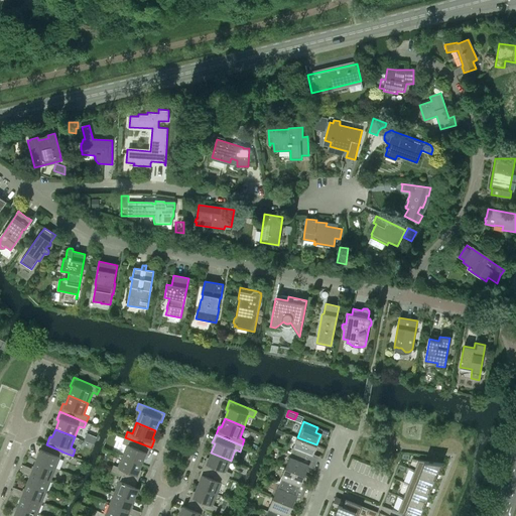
[(151,447),(125,437),(122,443),(127,444),(122,456),(142,464),(145,456),(147,456),(151,447)]
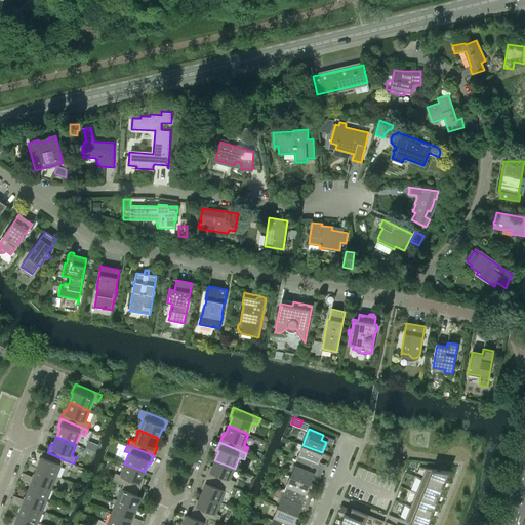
[(322,452),(303,445),(296,460),(311,466),(313,461),(318,463),(322,452)]
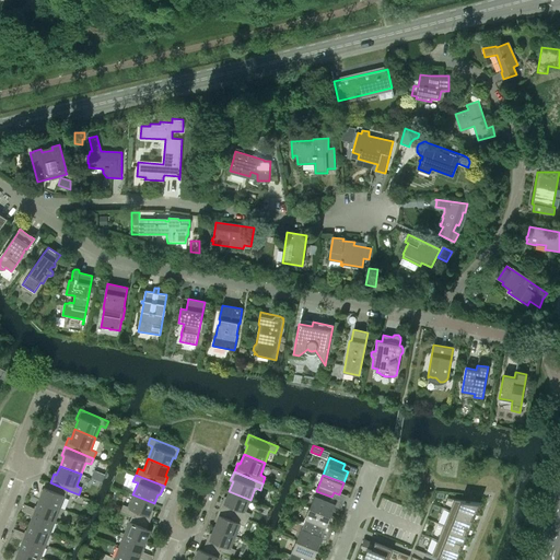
[(44,487),(39,500),(60,509),(67,490),(68,490),(50,482),(48,488),(44,487)]
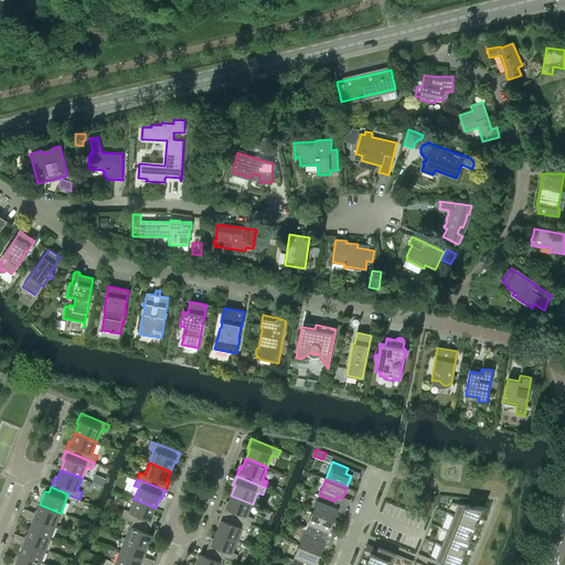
[(253,504),(231,496),(227,504),(225,503),(221,513),(249,524),(253,518),(247,515),(253,504)]
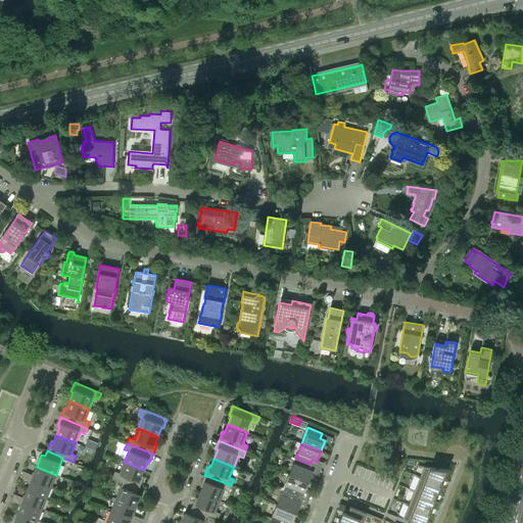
[(310,464),(295,459),(289,474),(308,481),(313,471),(307,469),(310,464)]
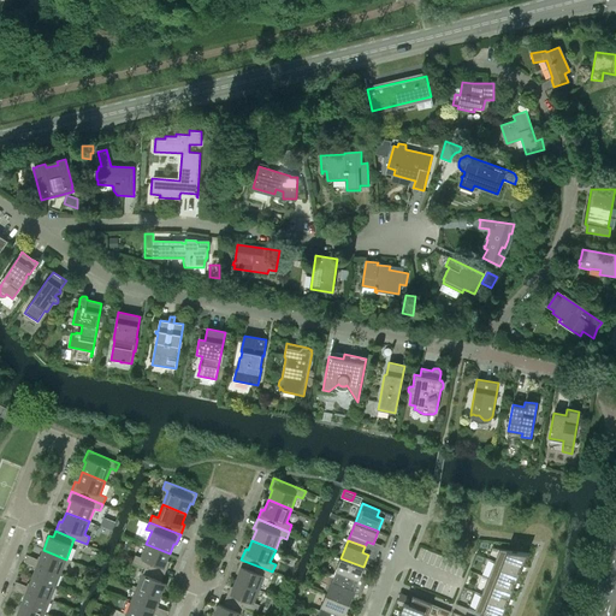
[(170,554),(146,544),(141,557),(136,555),(132,563),(144,568),(144,567),(164,575),(169,564),(165,564),(170,554)]
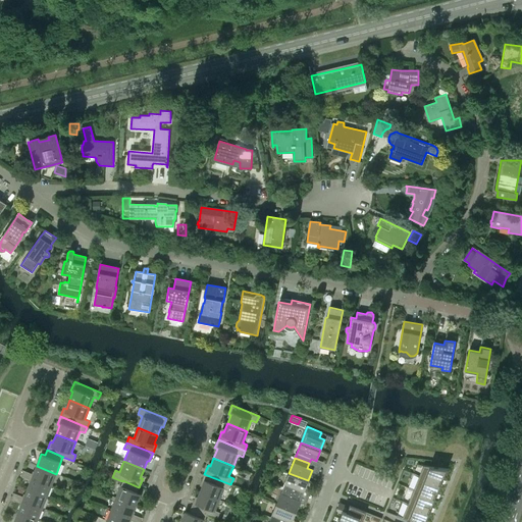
[(425,521),(429,512),(431,508),(435,498),(436,493),(440,483),(442,479),(448,468),(433,466),(429,466),(417,464),(417,465),(418,466),(414,477),(399,515),(397,515),(397,516),(398,517),(397,520),(396,521),(425,521)]
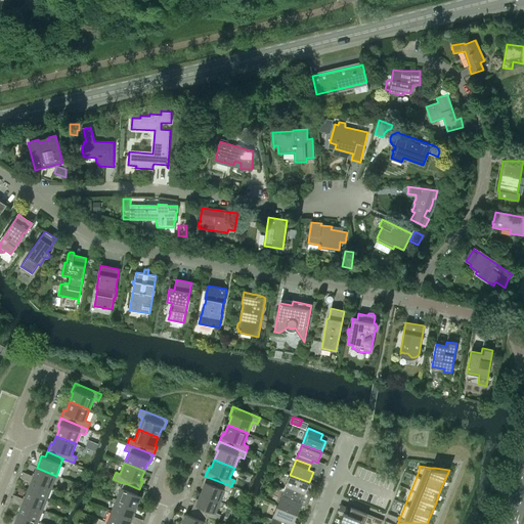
[(56,476),(37,468),(33,476),(29,474),(26,480),(31,482),(32,479),(52,487),(56,476)]
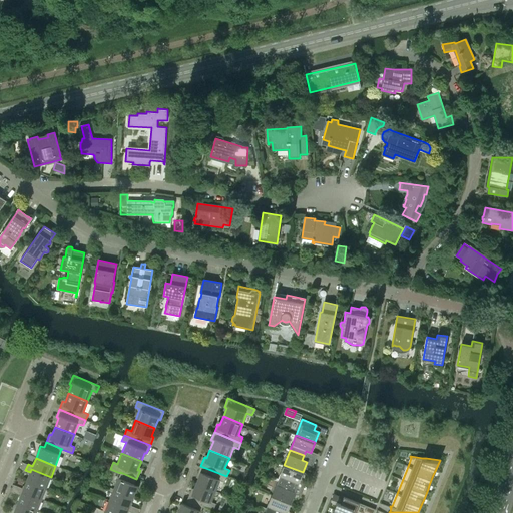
[(303,472),(284,465),(278,480),(292,485),(294,481),(299,483),(303,472)]
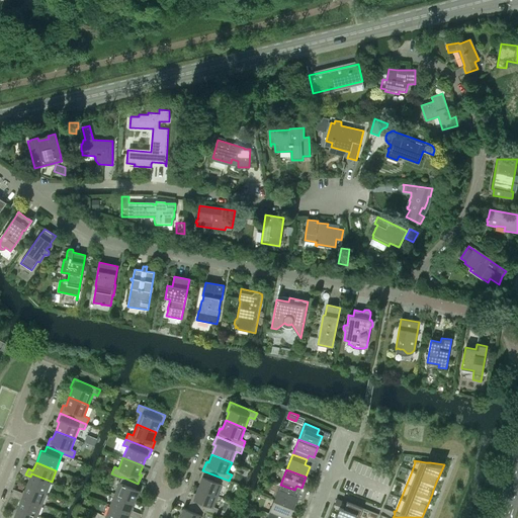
[(229,481),(202,470),(199,479),(201,480),(198,488),(218,496),(222,485),(227,487),(229,481)]
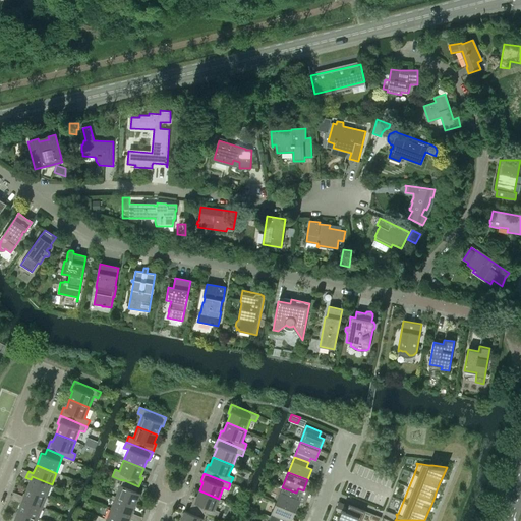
[(32,476),(31,479),(27,487),(47,496),(52,484),(32,476)]
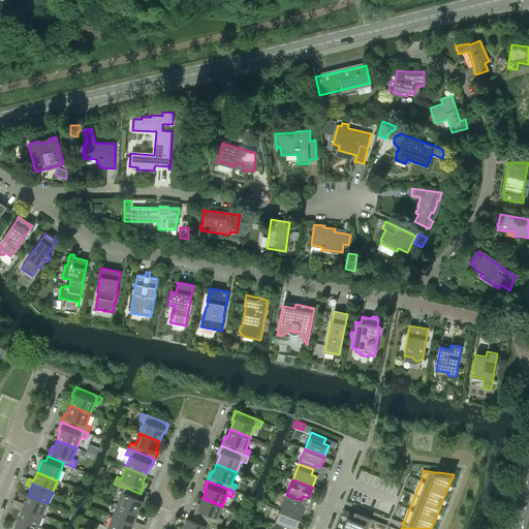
[(124,487),(124,488),(118,504),(137,512),(143,500),(138,499),(141,494),(124,487)]
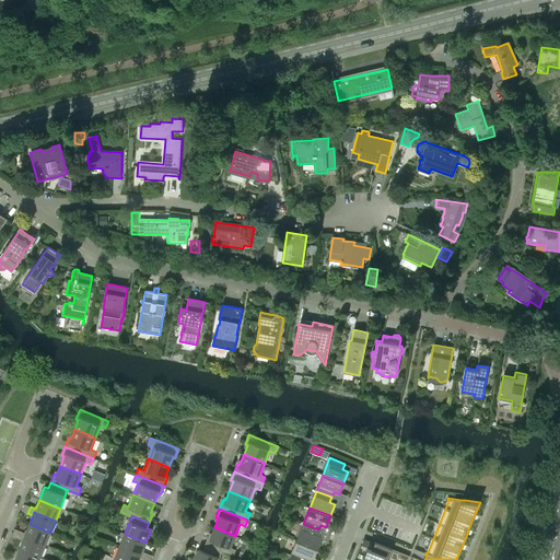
[(50,533),(30,524),(25,533),(21,532),(18,537),(23,539),(24,536),(46,545),(50,533)]
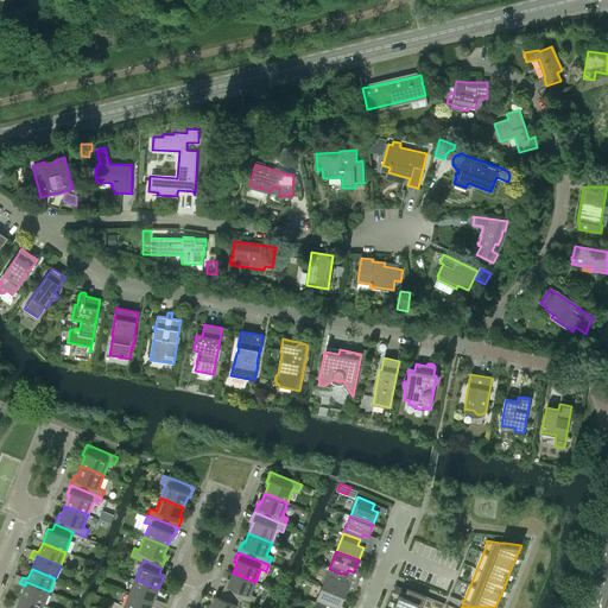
[(346,575),(329,569),(322,587),(344,595),(349,583),(343,581),(346,575)]
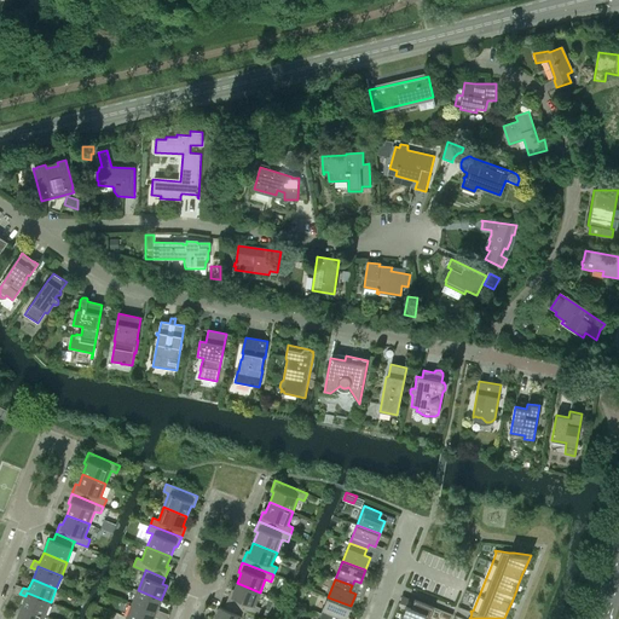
[(230,593),(226,602),(246,609),(246,611),(258,615),(260,608),(255,606),(260,593),(237,583),(232,594),(230,593)]
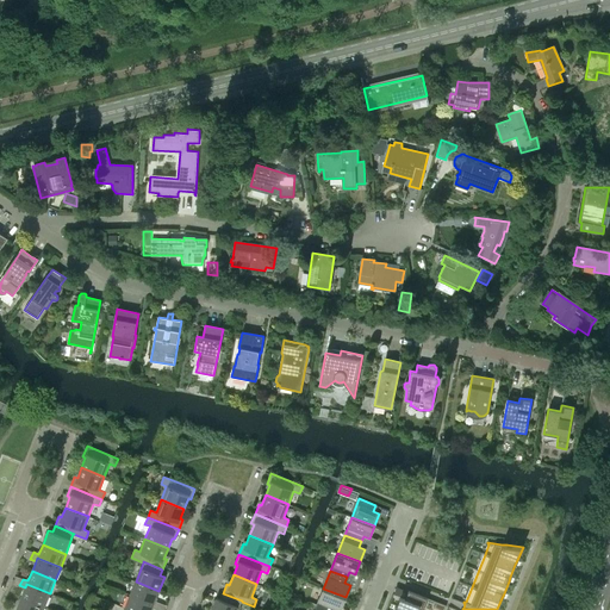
[(159,591),(136,582),(130,595),(153,604),(155,601),(159,591)]
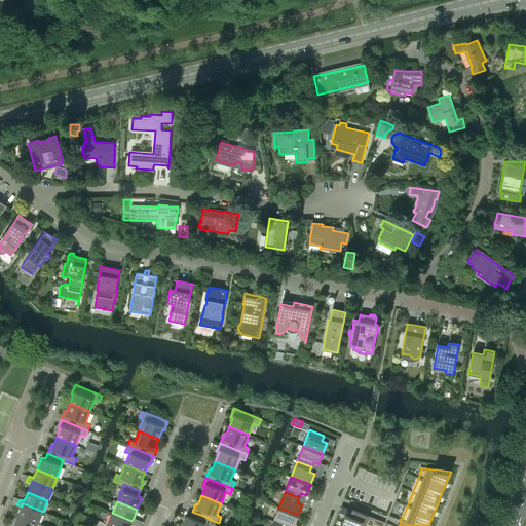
[(23,503),(22,506),(19,515),(38,523),(43,512),(23,503)]
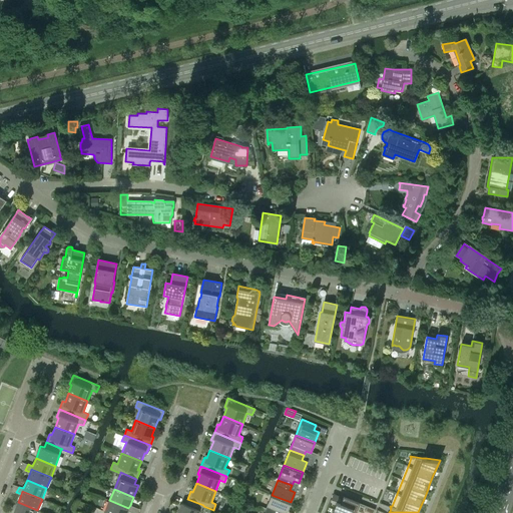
[(291,502),(272,495),(266,510),(274,512),(281,512),(282,511),(287,512),(291,502)]
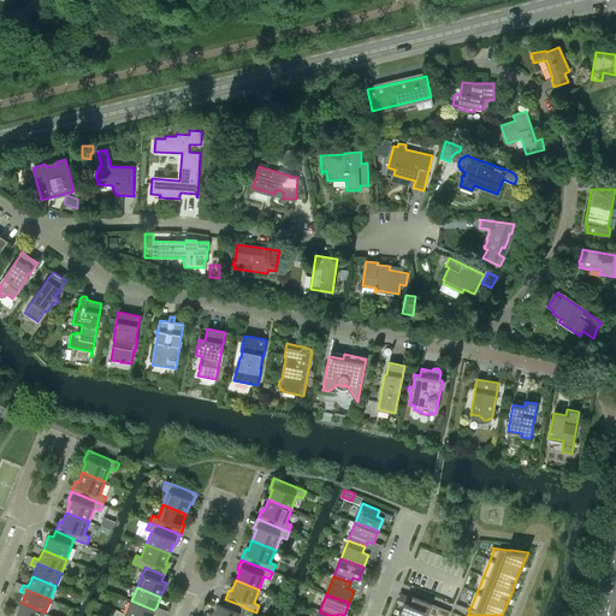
[(404,603),(401,611),(412,615),(426,615),(432,604),(413,596),(412,597),(409,604),(404,603)]
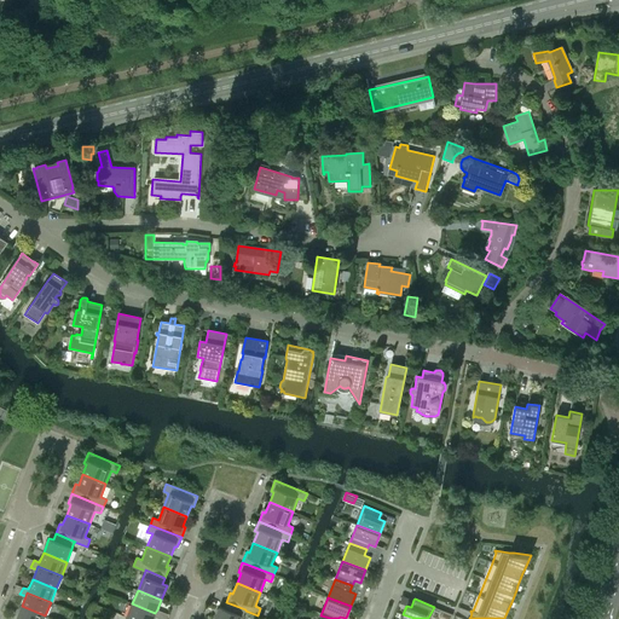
[(220,607),(214,618),(241,618),(246,611),(246,609),(226,602),(224,608),(220,607)]
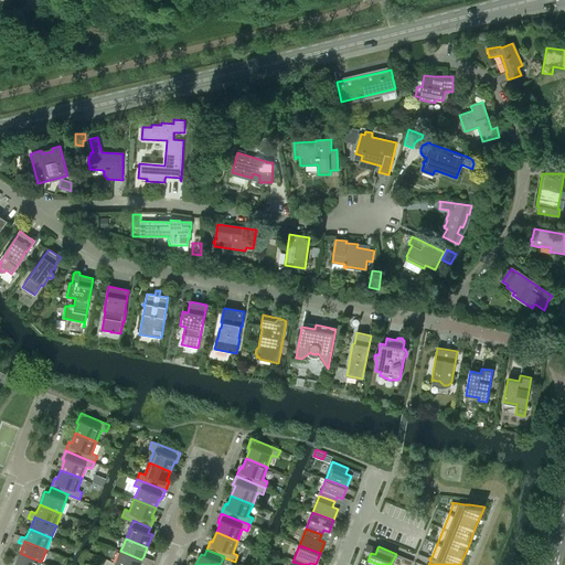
[(141,560),(120,551),(116,563),(120,564),(139,564),(140,563),(146,564),(148,558),(144,556),(141,560)]
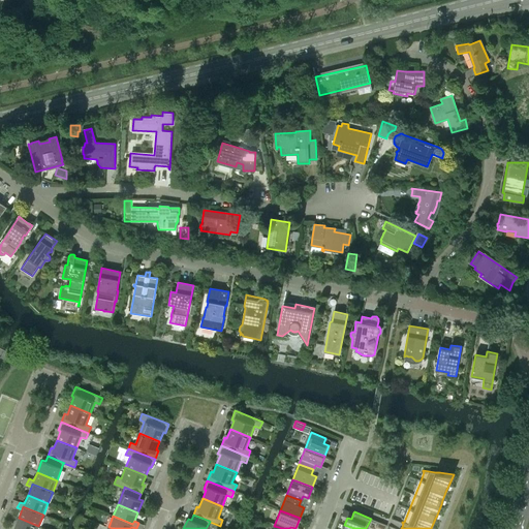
[(36,528),(38,526),(19,518),(13,528),(36,528)]
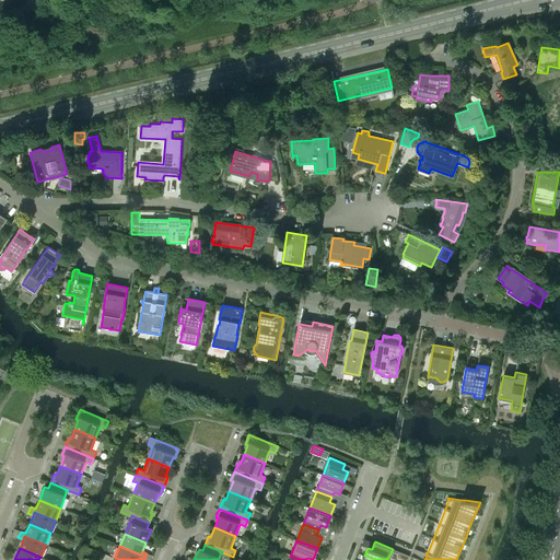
All buildings are outlined.
